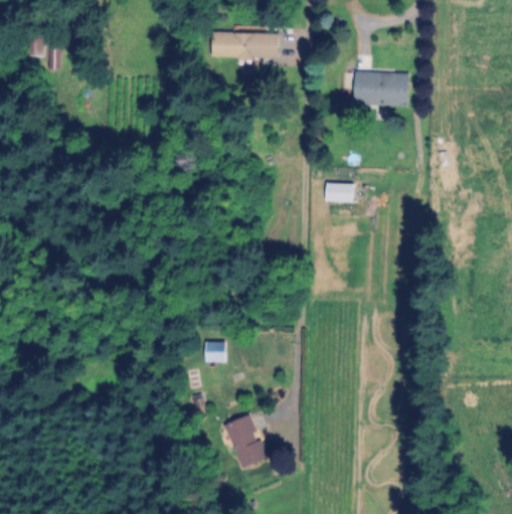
[(279,32),(211,32),(211,58),(279,58),(279,32)]
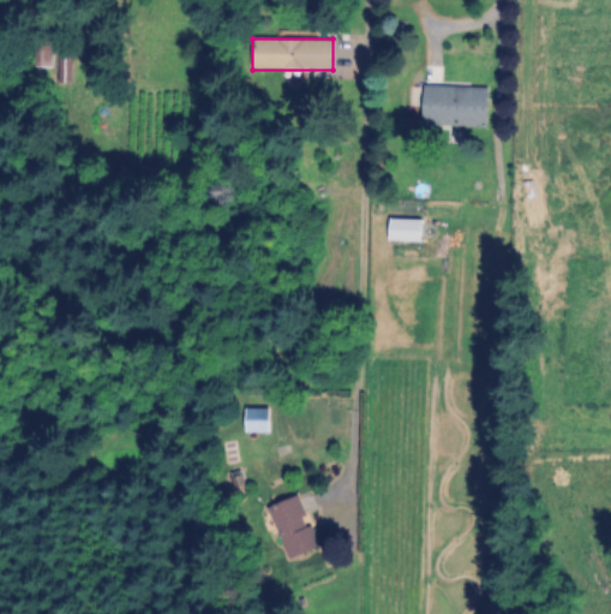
[(64,49),(46,49),(45,66),(63,66),(64,49)]
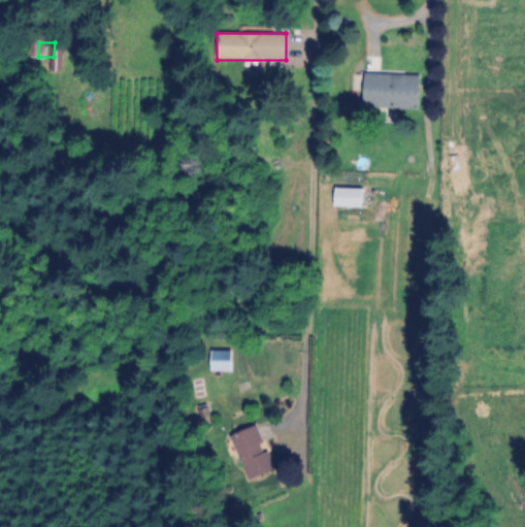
[(419,75),(363,74),(363,108),(419,108),(419,75)]
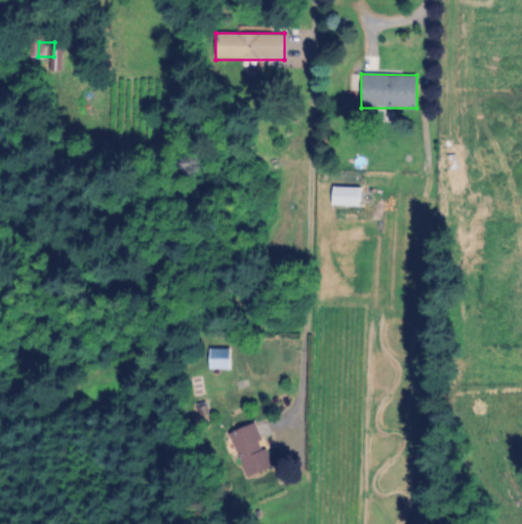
[(246,478),(273,467),(253,424),(228,434),(246,478)]
